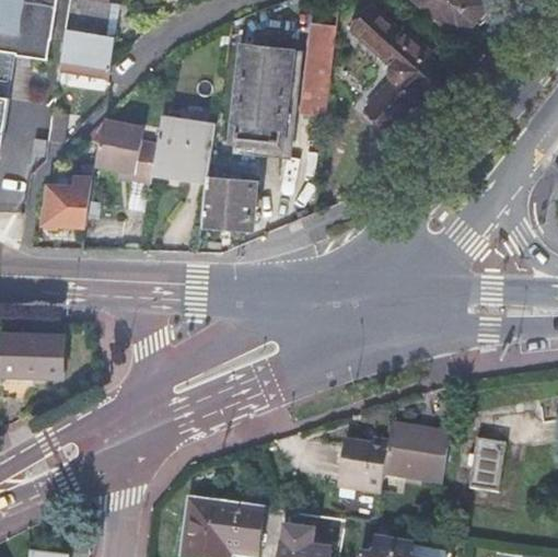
[(0,148),(16,50),(20,31),(51,35),(57,0),(0,0),(0,148)]
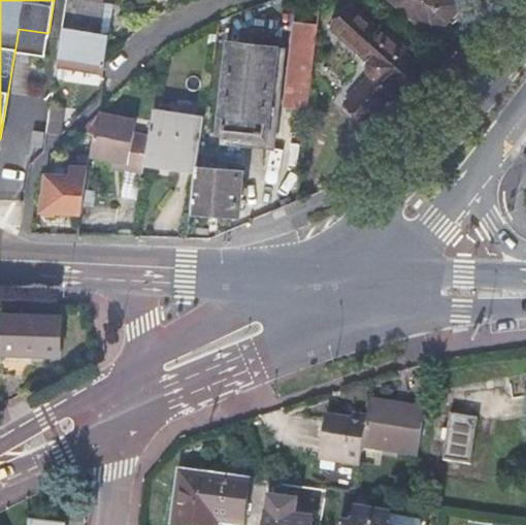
[(66,0),(62,25),(100,31),(102,17),(105,1),(98,0),(66,0)]
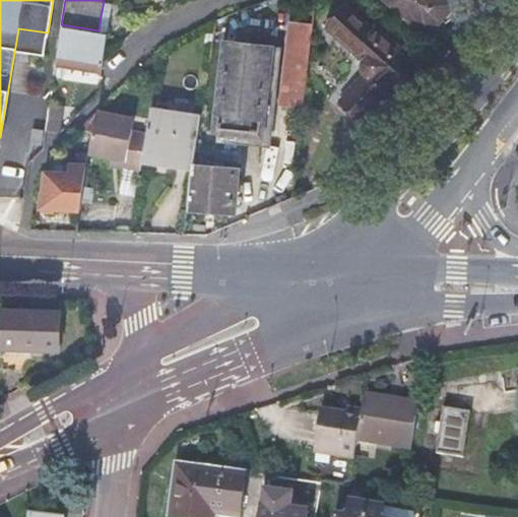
[(388,0),(425,33),(439,17),(452,2),(450,0),(388,0)]
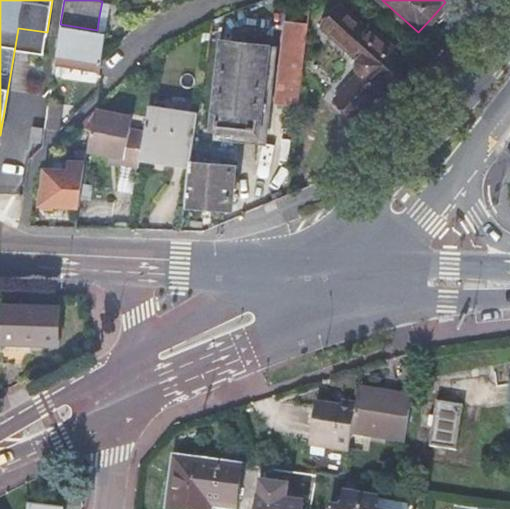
[(366,25),(340,1),(320,23),(357,56),(356,59),(355,73),(334,96),(355,115),(380,88),(404,61),(392,48),(395,45),(369,22),(366,25)]
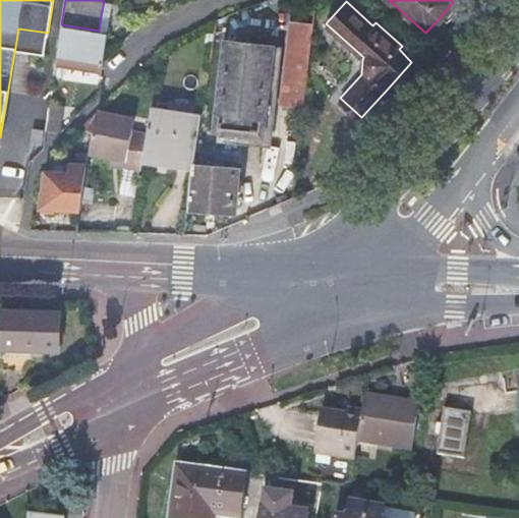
[(303,101),(312,21),(288,18),(278,98),(303,101)]
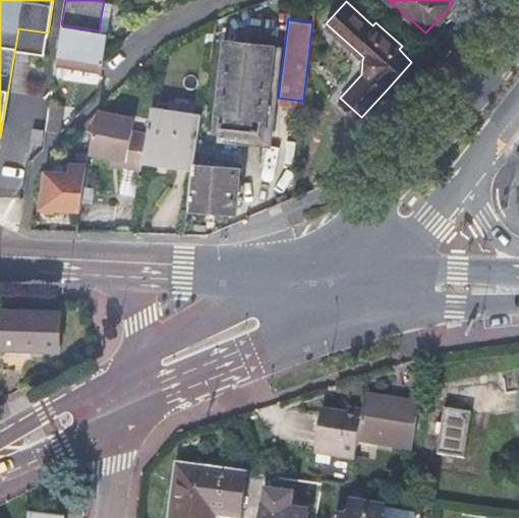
[(101,69),(102,60),(106,33),(99,31),(61,24),(55,62),(78,66),(101,69)]
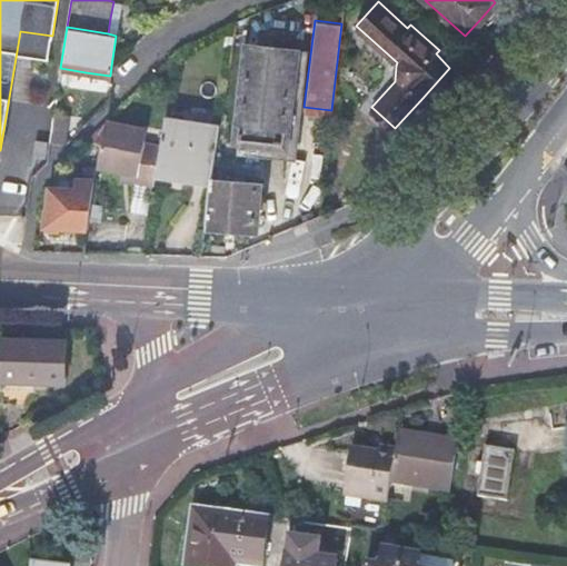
[(49,57),(52,36),(20,31),(17,51),(49,57)]
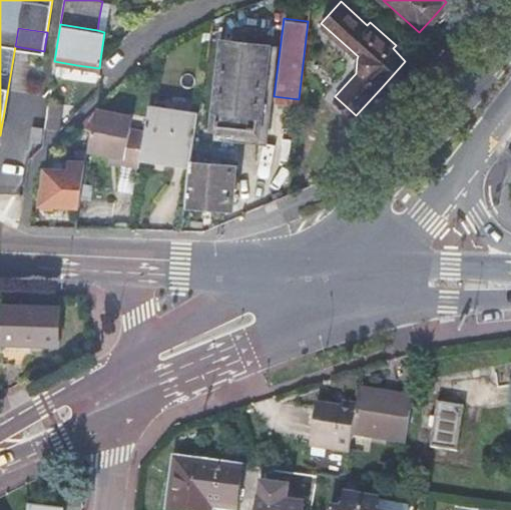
[(226,46),(215,125),(218,125),(254,130),(266,52),(226,46)]
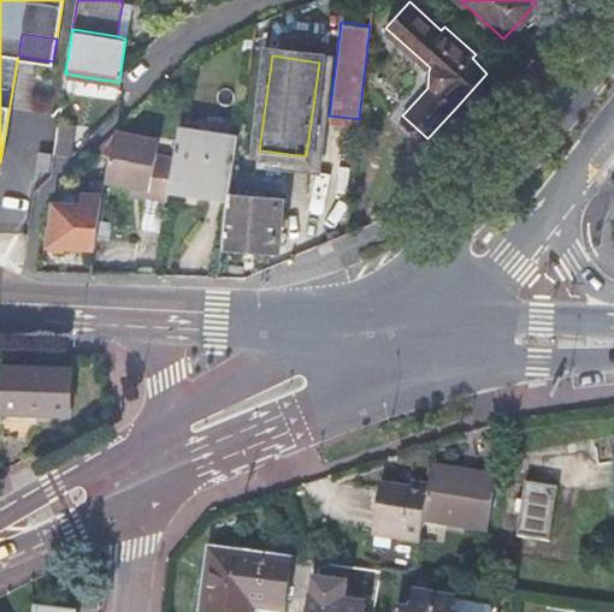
[(68,155),(70,141),(74,120),(59,118),(53,154),(68,155)]
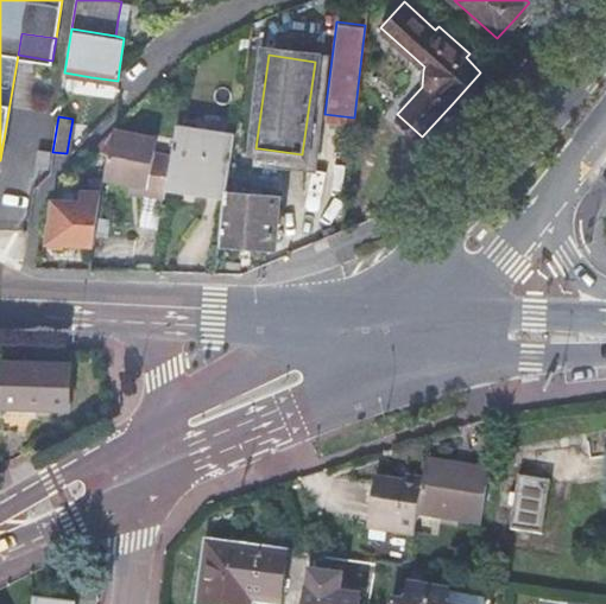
[(73,119),(69,139),(77,140),(81,120),(73,119)]
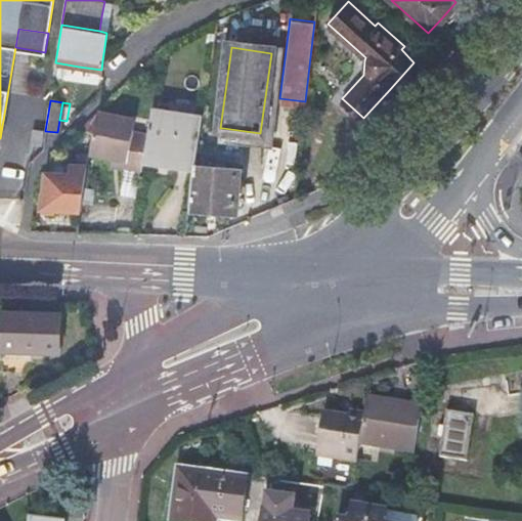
[(202,116),(151,109),(147,132),(143,160),(169,164),(193,168),(200,125),(202,116)]
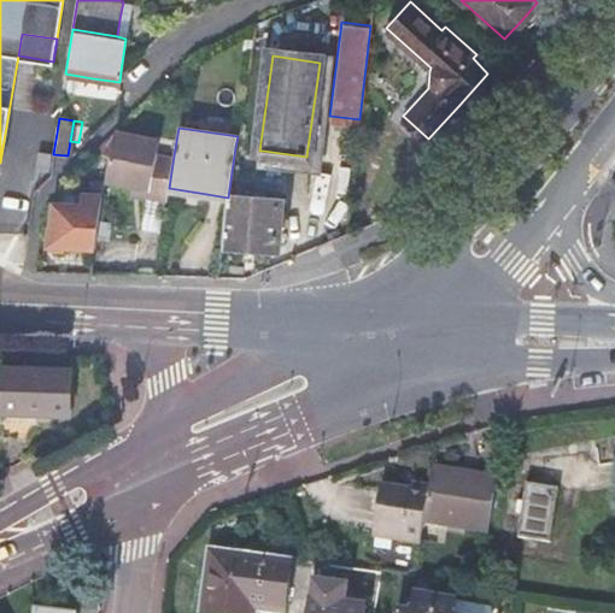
[(157,198),(168,199),(169,188),(174,155),(156,153),(158,139),(113,131),(105,181),(130,186),(147,188),(146,195),(157,198)]
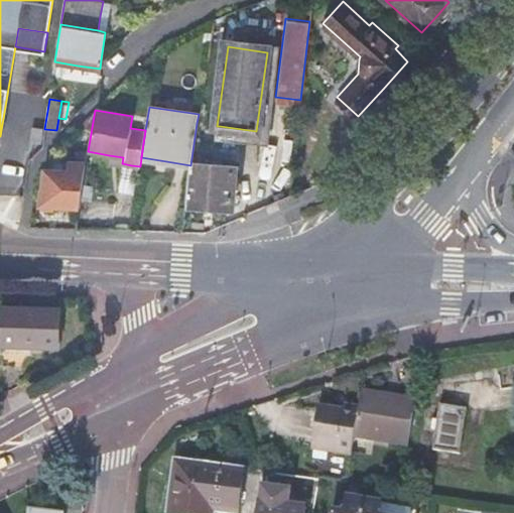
[(90,132),(93,114),(91,112),(78,125),(90,132)]
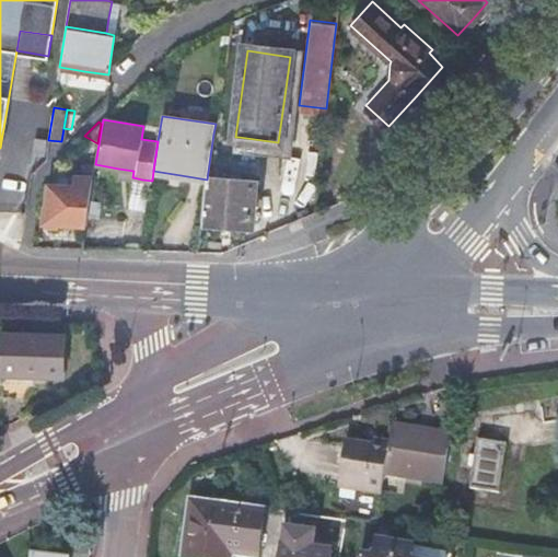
[(46,139),(35,138),(33,153),(44,155),(46,139)]
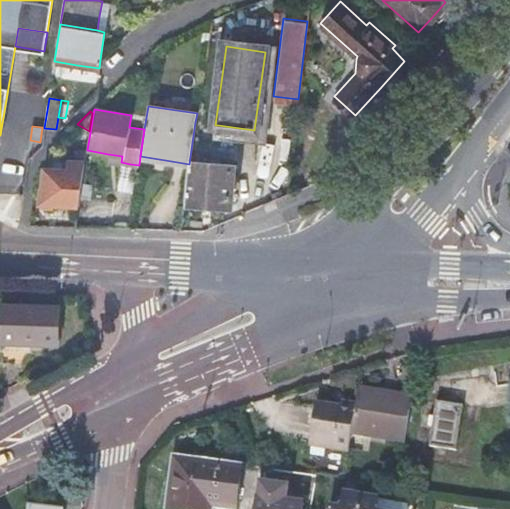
[(78,149),(76,163),(84,165),(86,150),(78,149)]
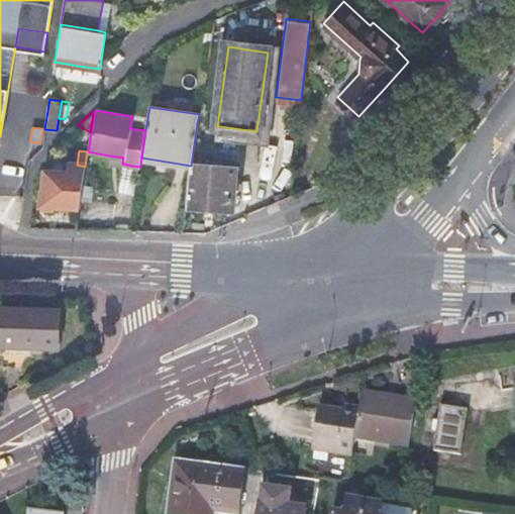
[(123,158),(109,156),(108,162),(122,164),(123,158)]
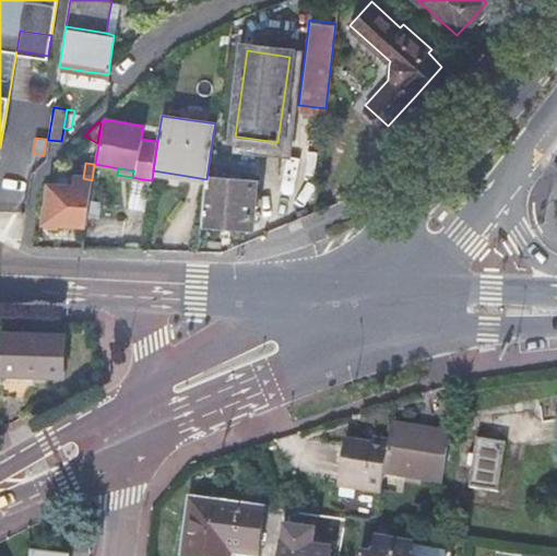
[(59,175),(47,184),(71,187),(72,177),(59,175)]
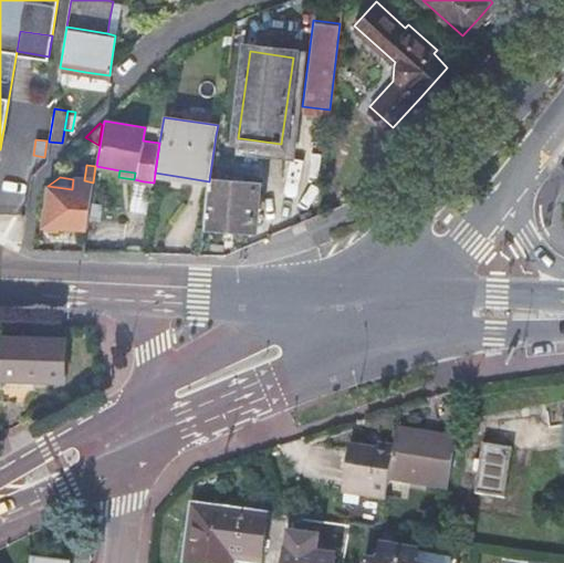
[(52,225),(85,226),(93,183),(84,180),(73,179),(72,189),(48,186),(45,223),(52,225)]
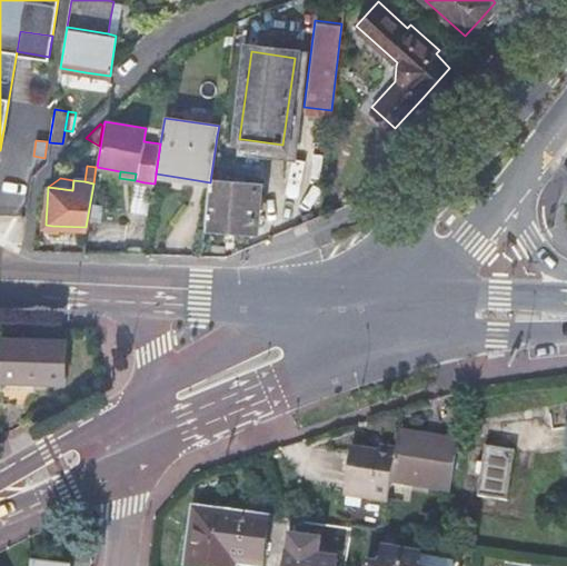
[(238,185),(210,182),(206,225),(230,227),(254,229),(258,187),(238,185)]
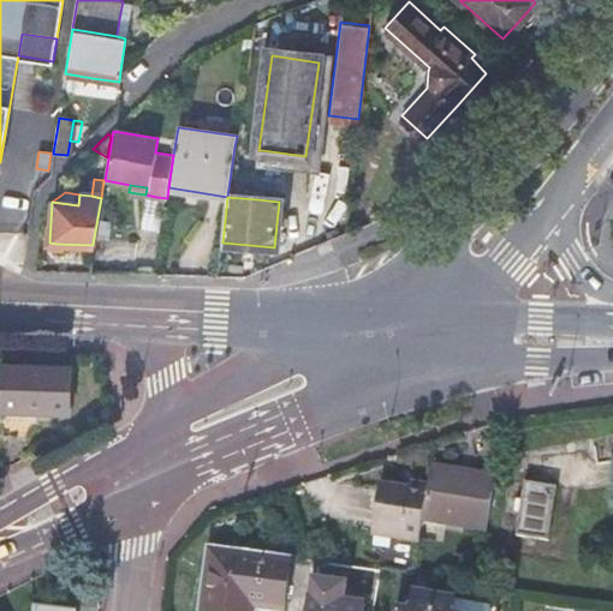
[(1,364),(0,387),(0,409),(69,412),(70,366),(1,364)]
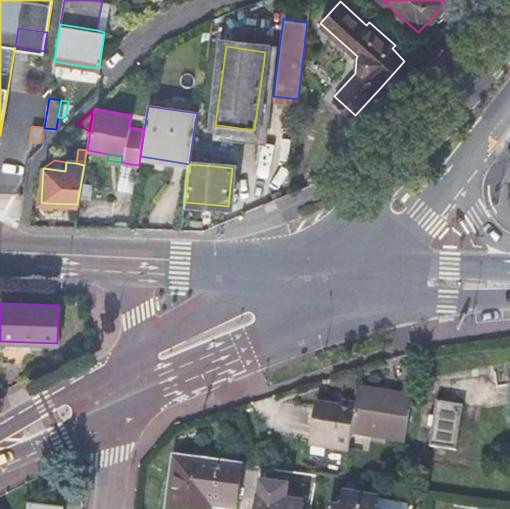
[(412,391),(358,383),(355,402),(350,431),(404,440),(412,391)]
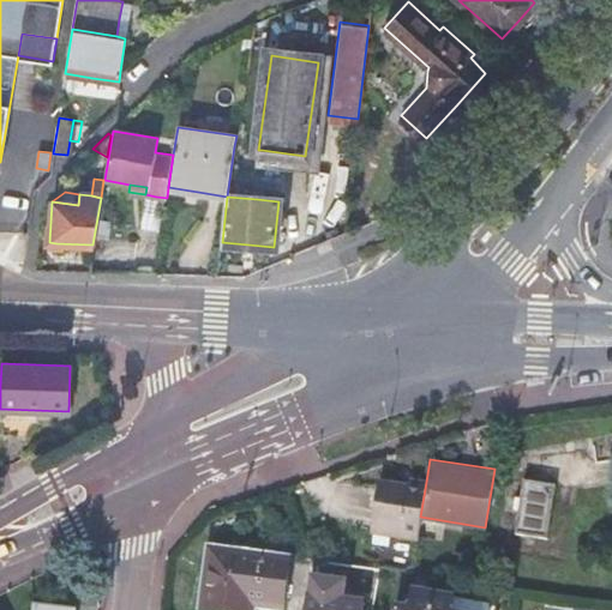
[(525,477),(516,531),(546,536),(555,482),(525,477)]
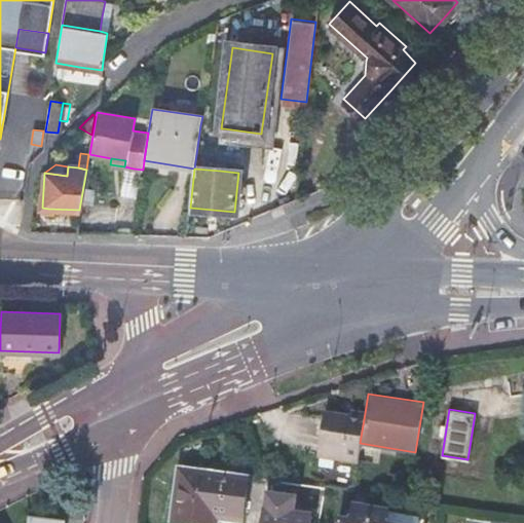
[(360,443),(365,413),(349,410),(348,415),(322,411),(314,467),(354,473),(360,443)]
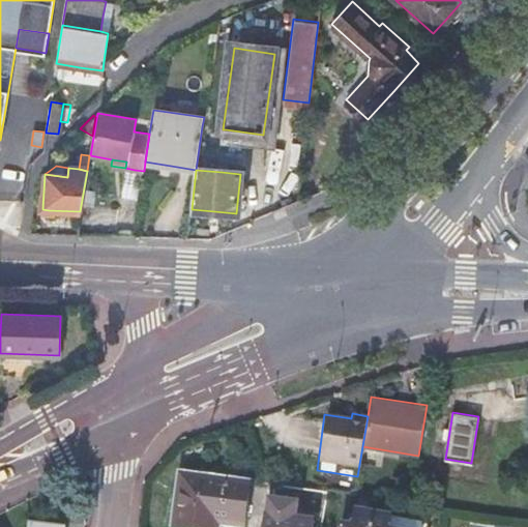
[(248,480),(234,478),(177,471),(170,526),(178,526),(217,526),(218,524),(242,526),(248,480)]
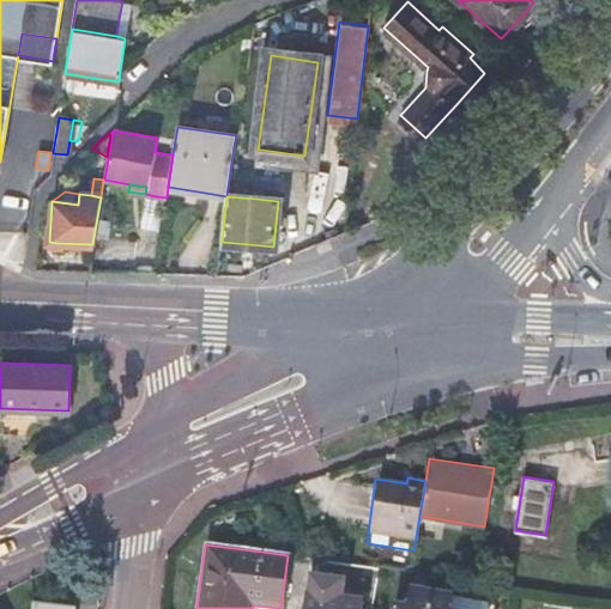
[(345,591),(348,573),(304,568),(298,608),(368,608),(370,594),(345,591)]
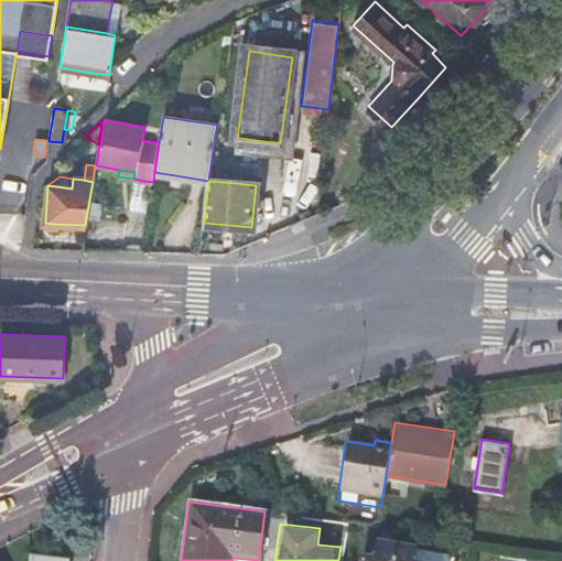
[(377,542),(374,560),(446,560),(449,554),(377,542)]
